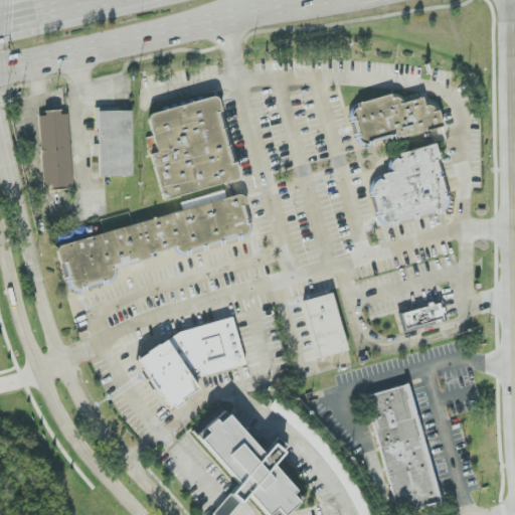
[(362,105),(395,94),(403,103),(425,99),(439,111),(448,125),(403,138),(369,146),(359,140),(352,117),(355,111),(362,105)]
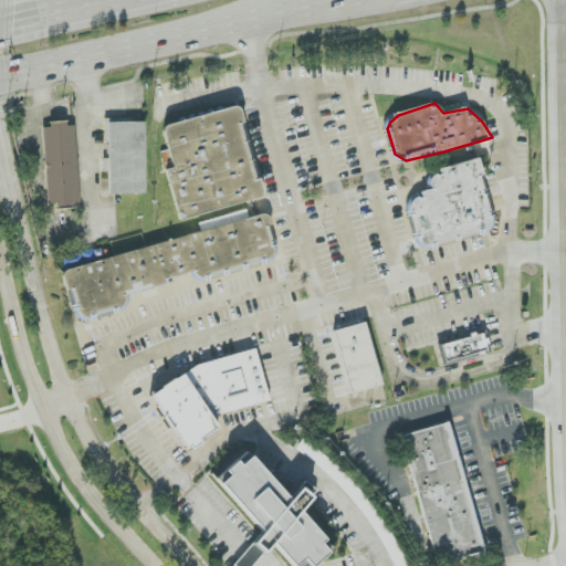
[(169,126),(241,106),(247,122),(266,195),(184,219),(167,171),(165,152),(169,126)]
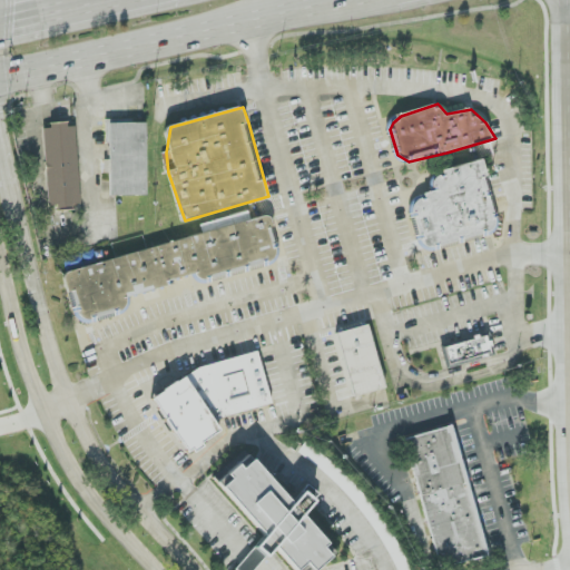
[(109,117),(148,117),(148,196),(109,196),(109,117)]
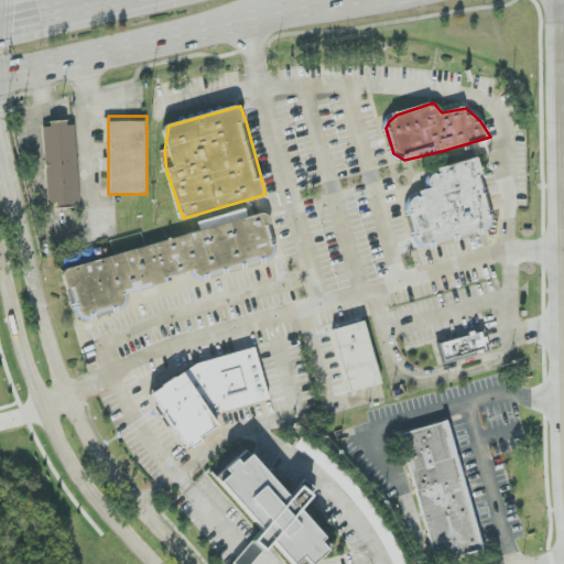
[(45,120),(76,119),(80,206),(50,208),(45,120)]
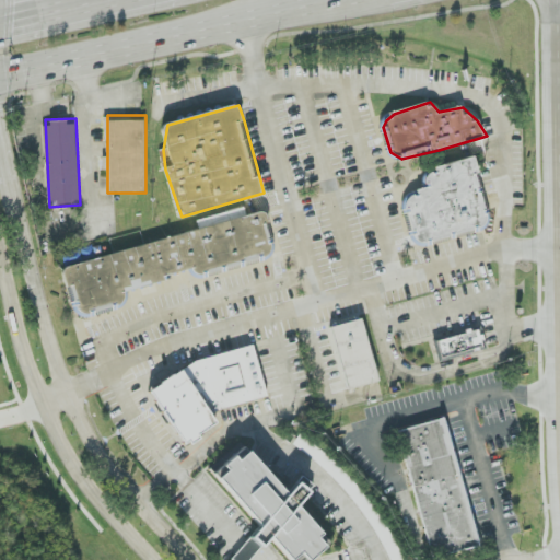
[(475,156),(438,167),(430,174),(427,185),(420,190),(417,196),(410,200),(408,207),(418,243),(487,226),(491,216),(483,191),(475,156)]
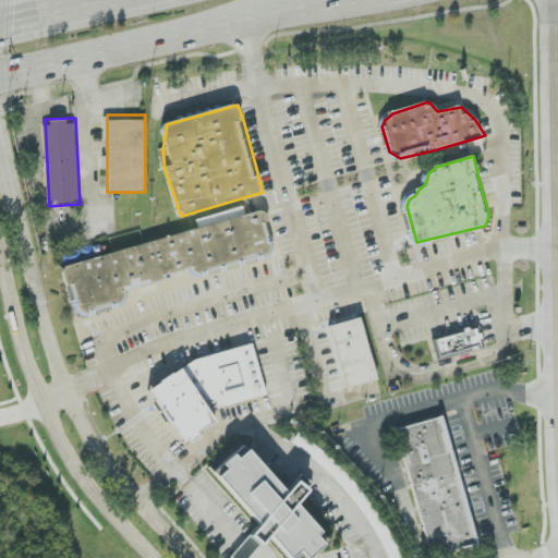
[(196,220),(198,228),(245,215),(243,207),(196,220)]
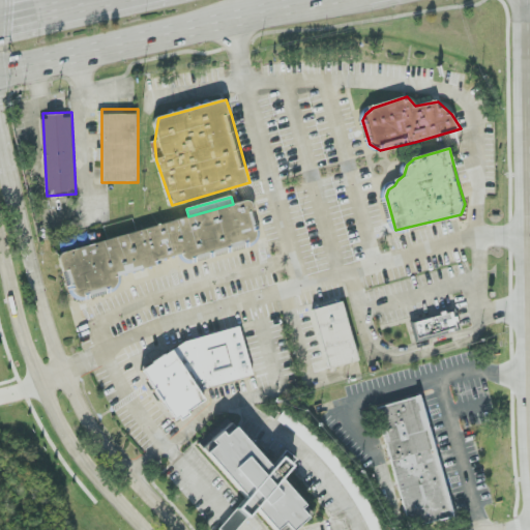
[(60,255),(252,200),(256,204),(261,235),(256,241),(249,245),(193,260),(185,258),(183,255),(158,261),(159,264),(120,275),(121,282),(118,288),(87,297),(80,296),(77,293),(69,271),(65,271),(60,255)]
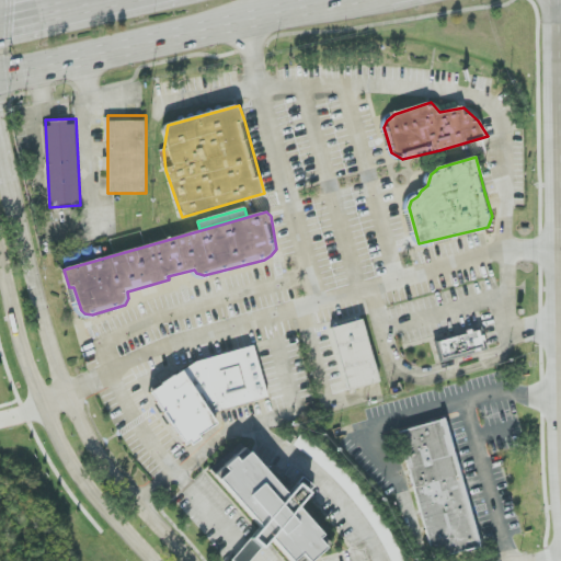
[(365,320),(382,382),(351,391),(333,329),(365,320)]
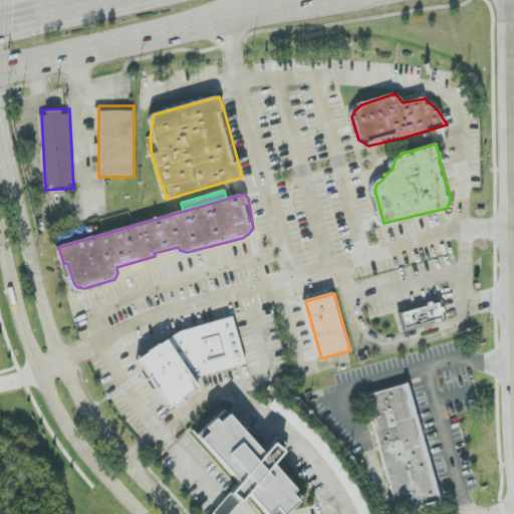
[(399,313),(404,332),(445,321),(440,302),(399,313)]
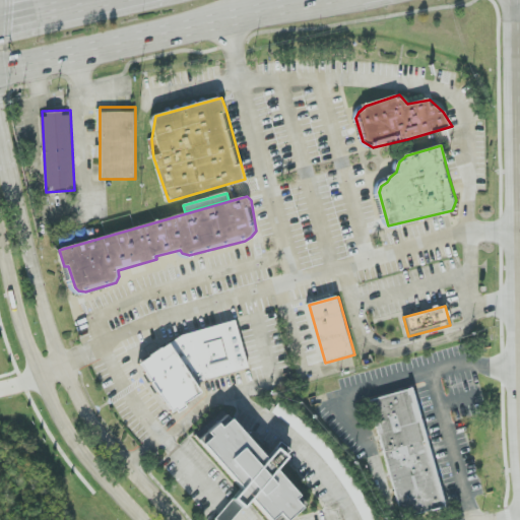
[(183,335),(238,321),(250,369),(205,381),(200,384),(205,392),(175,413),(141,364),(183,335)]
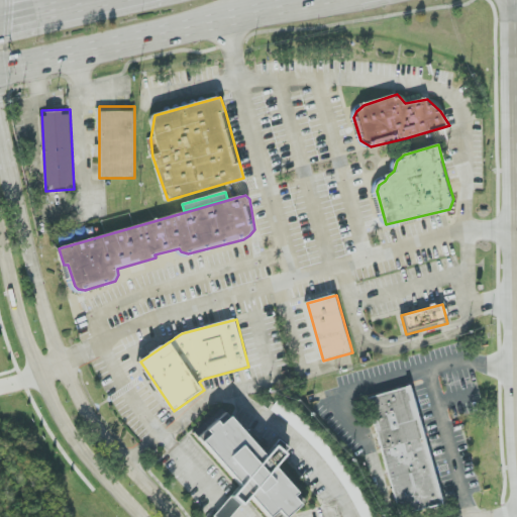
[(413,386),(445,504),(400,516),(368,398),(413,386)]
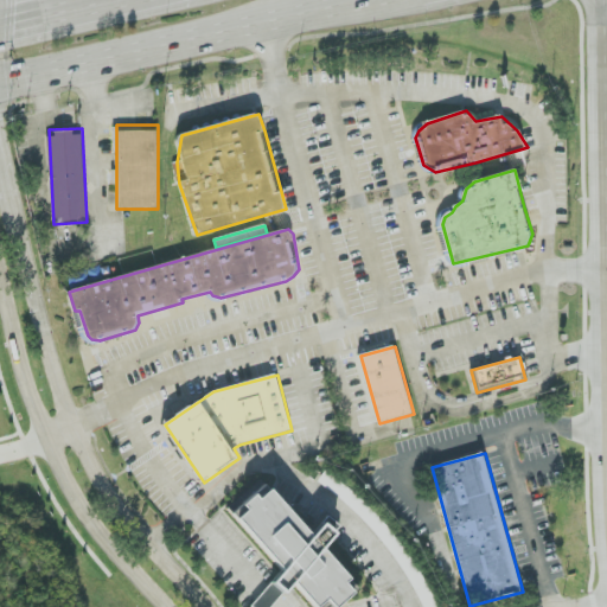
[(235,509),(268,480),(357,579),(353,582),(363,593),(346,606),(314,606),(300,590),(280,606),(251,606),(291,572),(235,509)]
